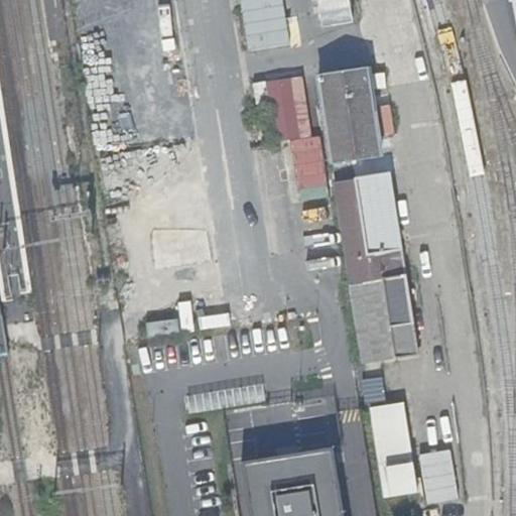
[(279,0),(235,0),(247,51),(289,42),(279,0)]
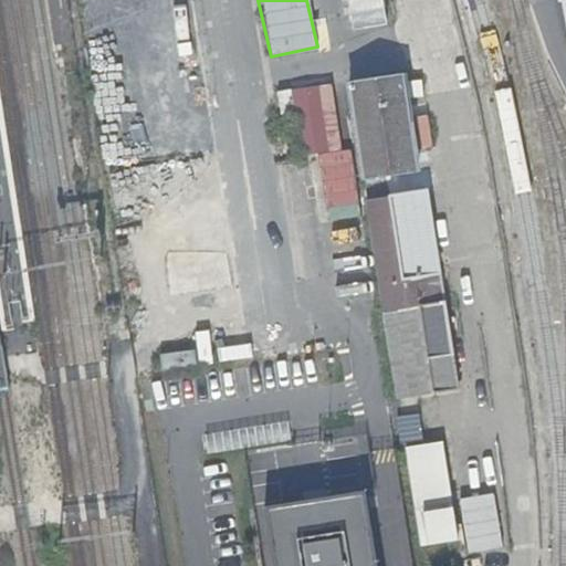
[(335,0),(341,28),(383,21),(379,0),(335,0)]
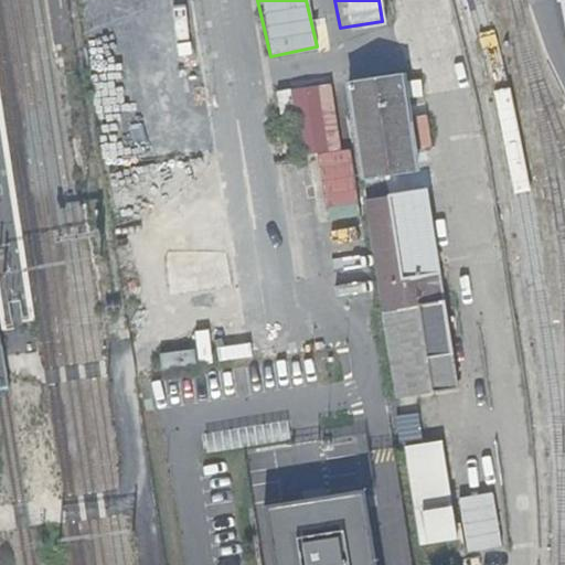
[(416,163),(402,72),(345,81),(360,172),(416,163)]
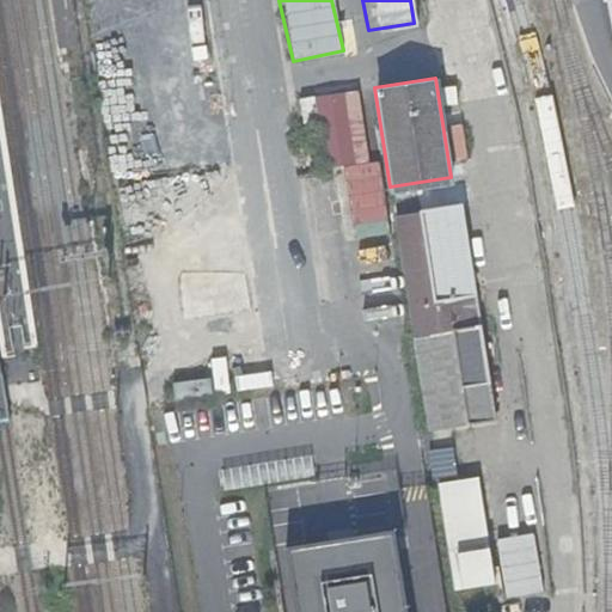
[(366,159),(357,90),(311,95),(319,170),(342,167),(349,230),(384,226),(377,158),(366,159)]
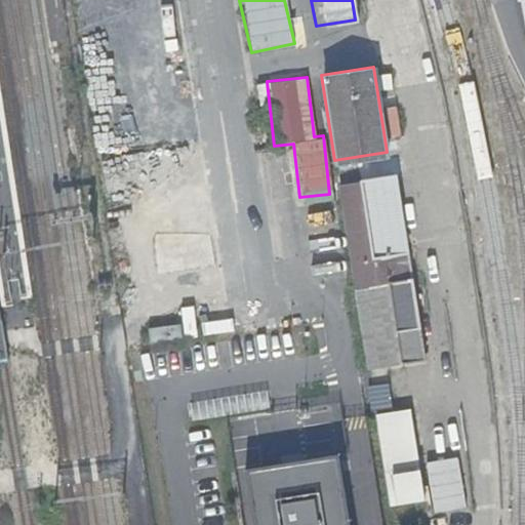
[(397,174),(363,177),(393,362),(427,357),(397,174)]
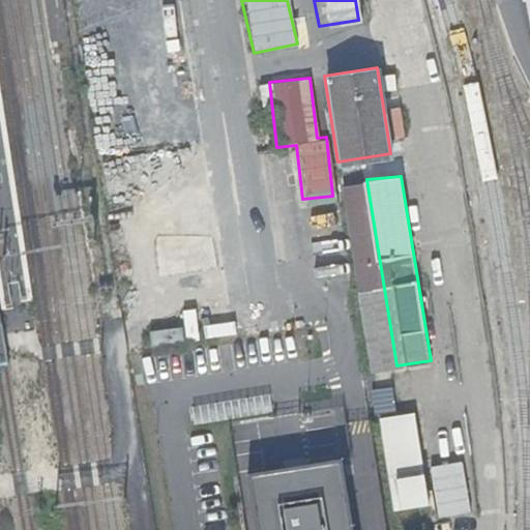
[(206,203),(149,212),(151,224),(158,222),(162,238),(139,242),(145,276),(216,265),(206,203)]
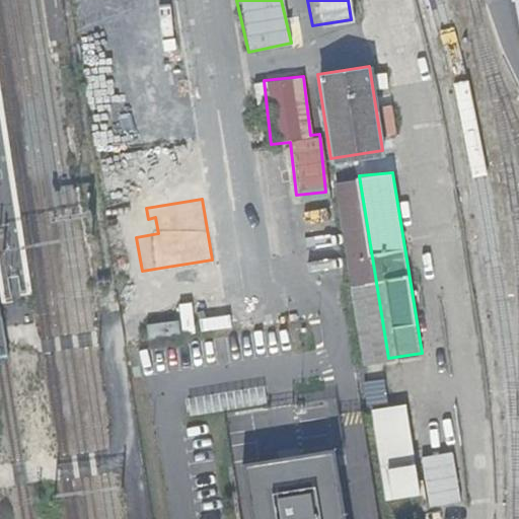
[(405,404),(372,408),(381,501),(415,498),(405,404)]
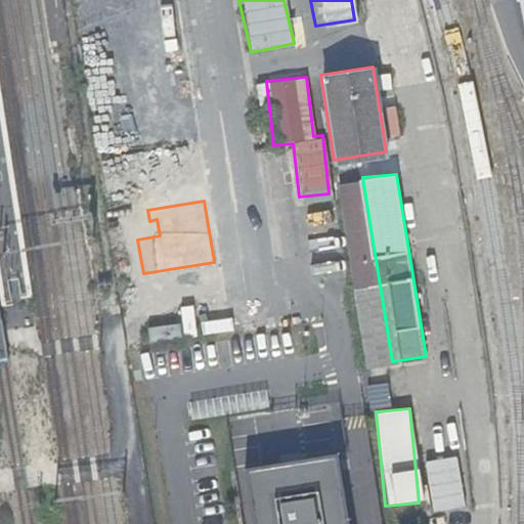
[(431,512),(463,508),(455,456),(424,461),(431,512)]
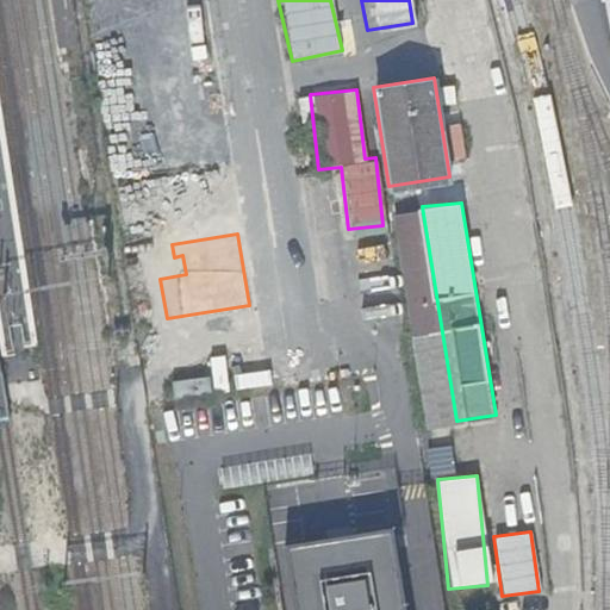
[(290,554),(297,609),(406,609),(397,539),(290,554)]
